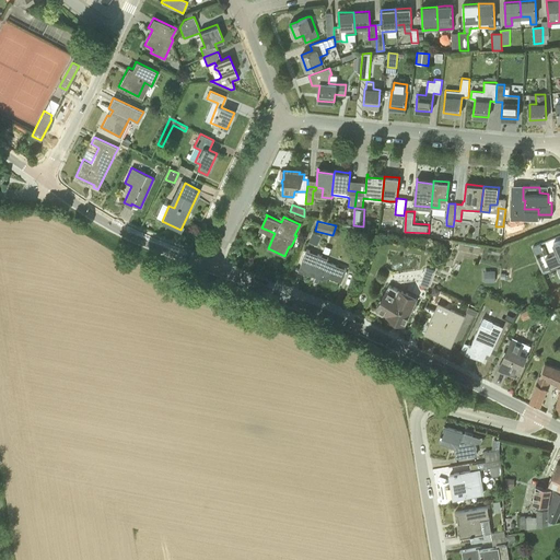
[(559,240),(559,241),(553,243),(558,254),(552,256),(546,258),(550,270),(557,268),(557,267),(559,266),(559,240)]
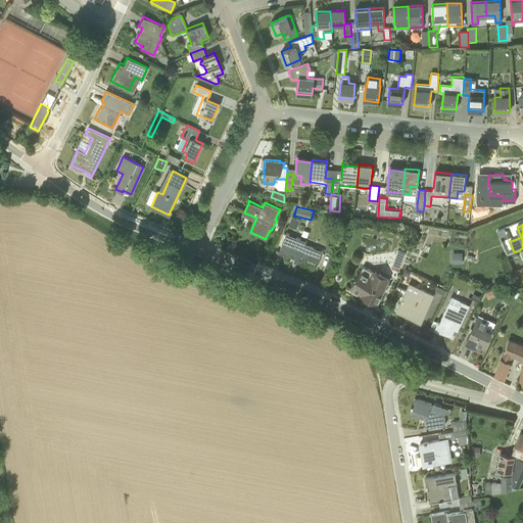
[(279,251),(294,257),(295,257),(296,255),(299,257),(298,259),(305,262),(307,255),(320,260),(324,251),(305,244),(306,241),(286,233),(279,251)]
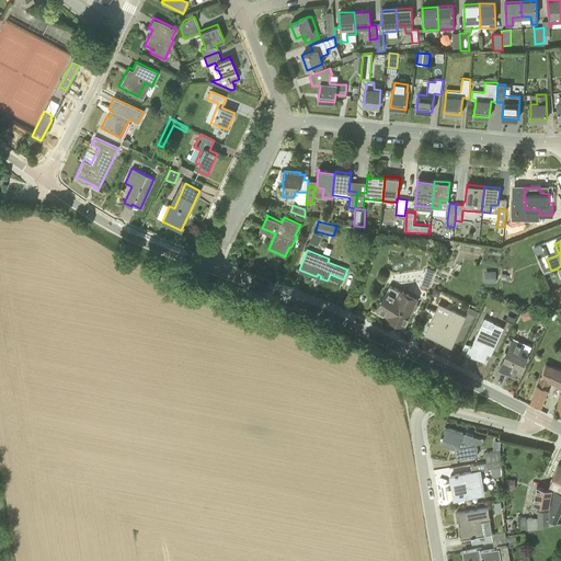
[(428,288),(435,272),(426,268),(421,285),(428,288)]
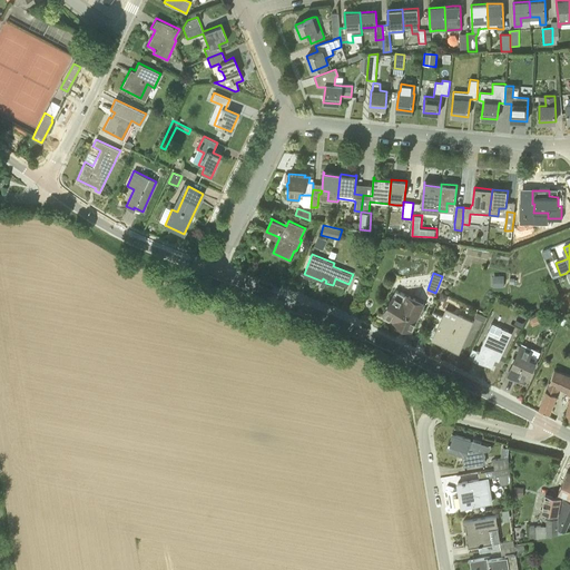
[(504,274),(493,274),(493,287),(503,287),(504,274)]
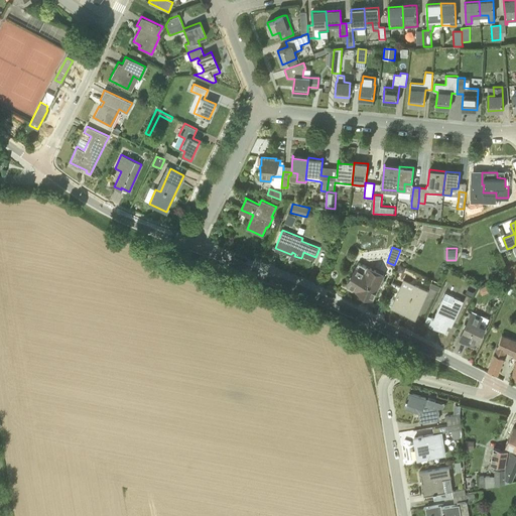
[(357,290),(373,297),(384,275),(359,263),(347,283),(358,288),(357,290)]
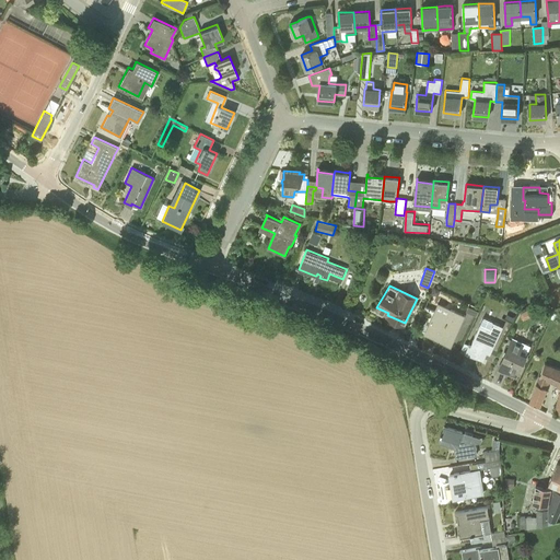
[(469,307),(467,312),(476,316),(478,312),(469,307)]
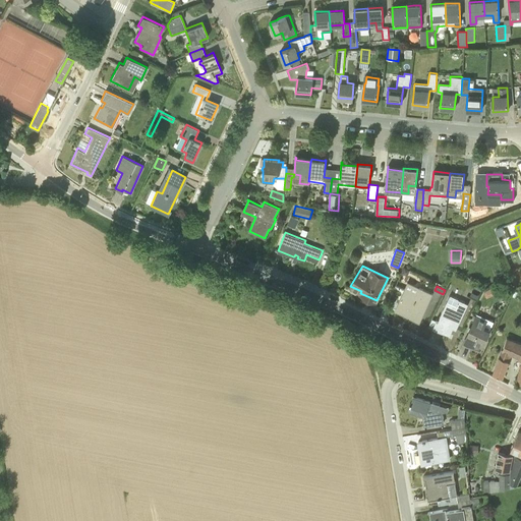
[(395,309),(419,321),(432,294),(418,288),(415,294),(405,289),(395,309)]
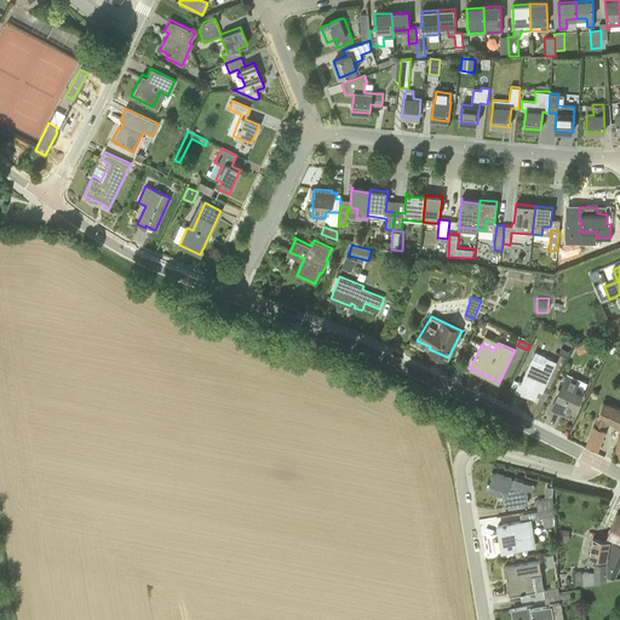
[(520,379),(516,390),(535,399),(539,391),(543,392),(554,371),(557,362),(535,351),(530,360),(522,379),(520,379)]
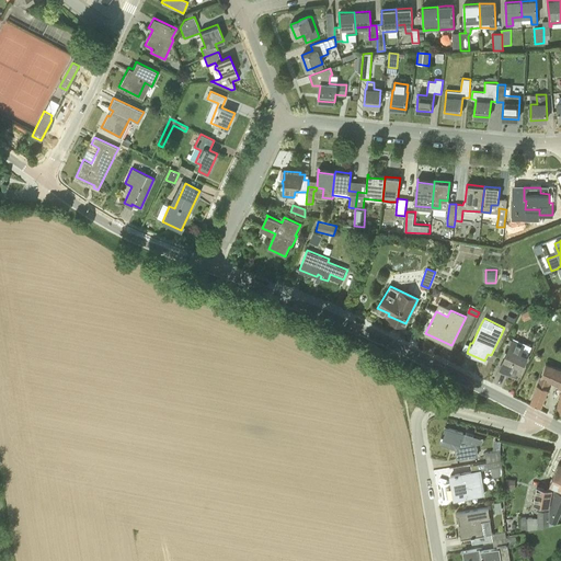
[(510,368),(518,373),(527,357),(519,354),(524,346),(512,342),(500,368),(507,371),(510,368)]
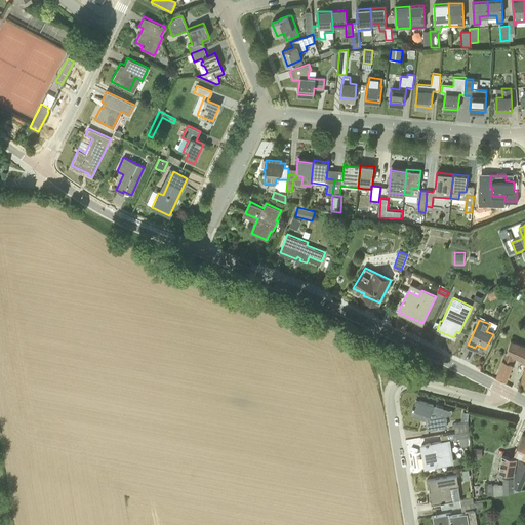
[(524,386),(524,347),(511,341),(497,375),(506,378),(514,354),(522,358),(523,361),(524,362),(524,368),(521,385),(524,386)]
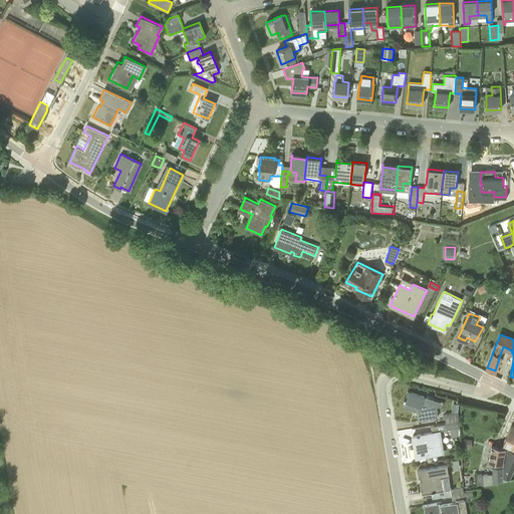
[(403,407),(417,411),(419,421),(438,417),(436,406),(431,406),(431,404),(432,404),(434,400),(434,399),(427,397),(426,398),(424,398),(424,397),(408,392),(406,398),(405,398),(404,401),(405,401),(403,407)]
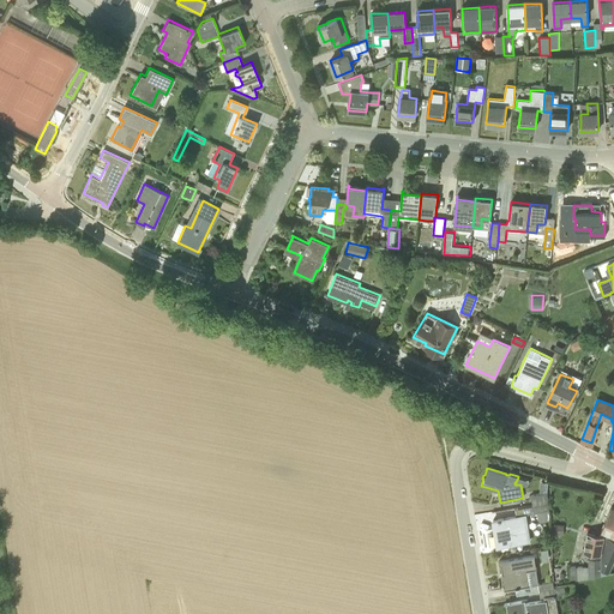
[(533,504),(548,501),(547,492),(531,495),(533,504)]
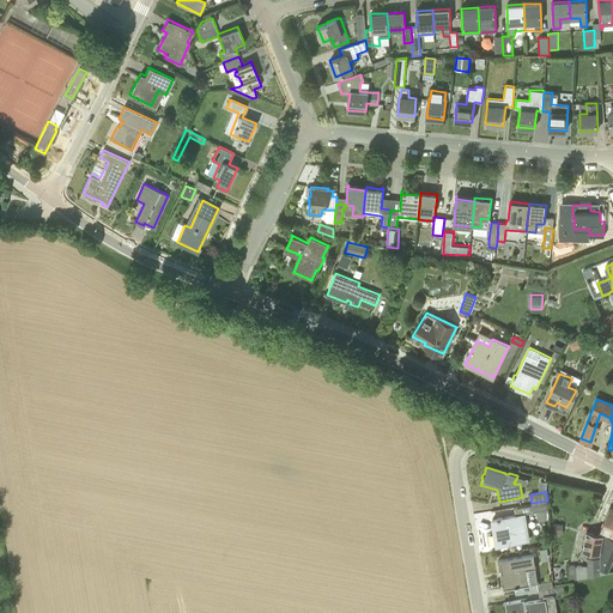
[(548,509),(547,501),(532,503),(533,511),(548,509)]
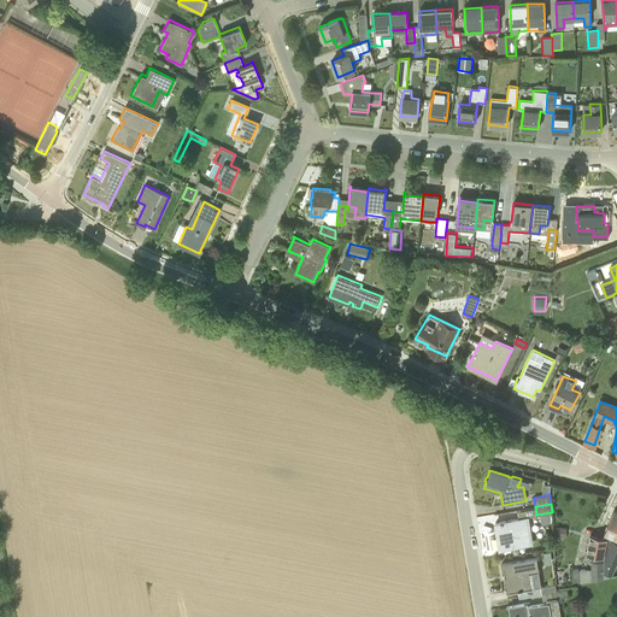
[(616,536),(616,510),(615,510),(605,532),(616,536)]
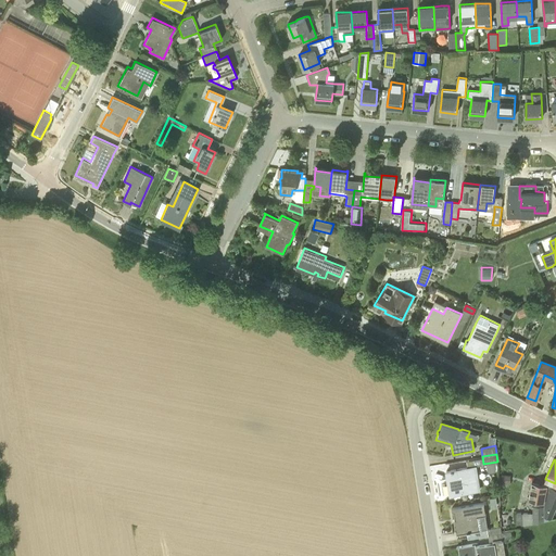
[(467,467),(457,469),(446,471),(449,483),(447,483),(450,494),(456,493),(456,492),(460,491),(460,493),(471,492),(479,490),(476,475),(475,475),(474,467),(467,468),(467,467)]
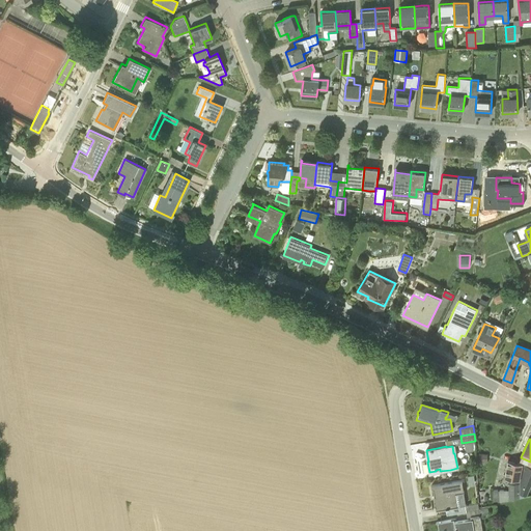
[(505,477),(520,480),(523,464),(508,460),(505,477)]
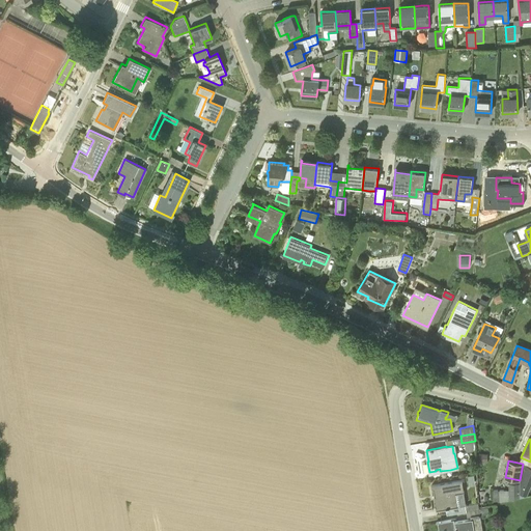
[(530,467),(524,465),(520,482),(521,493),(527,495),(530,482),(530,467)]
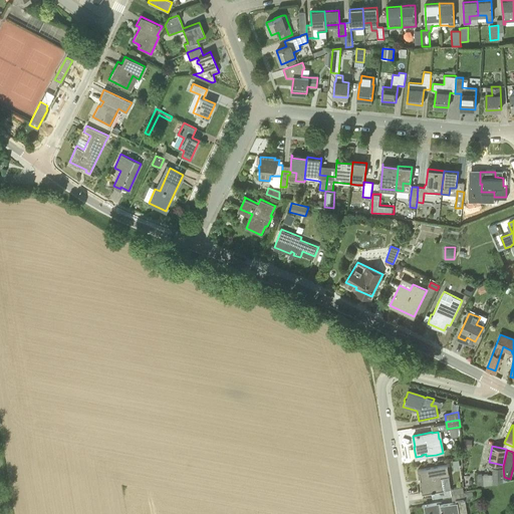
[(447,465),(418,470),(418,471),(419,470),(421,481),(423,493),(422,493),(422,494),(443,490),(441,477),(449,476),(447,465)]
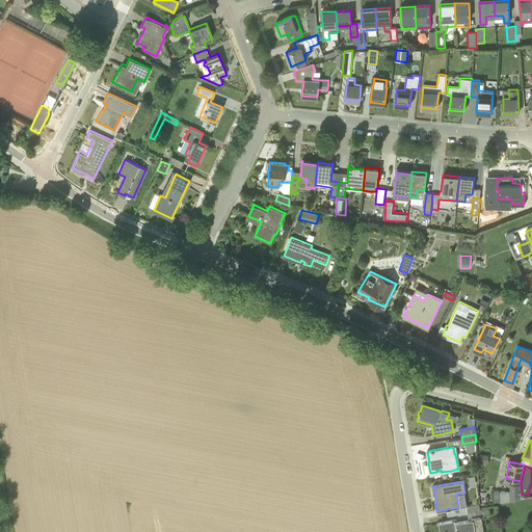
[(521,499),(520,484),(509,484),(510,490),(494,490),(495,503),(510,502),(510,501),(521,499)]
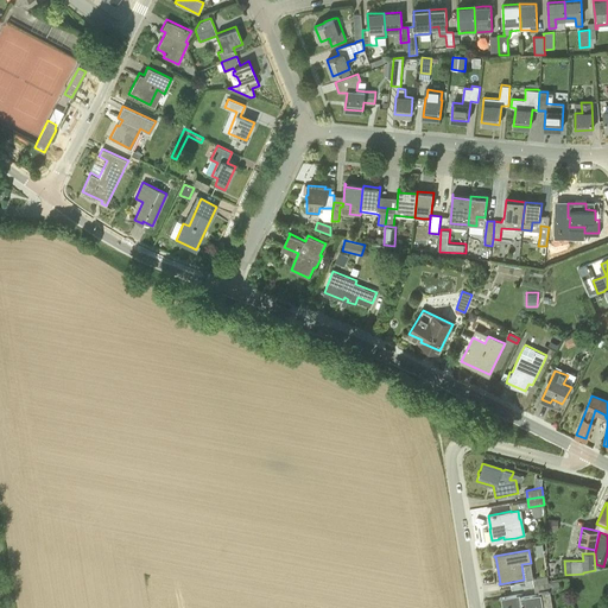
[(515,595),(507,597),(508,605),(504,606),(504,607),(552,607),(550,590),(559,589),(558,581),(549,582),(534,584),(536,591),(538,591),(539,595),(515,599),(515,595)]
